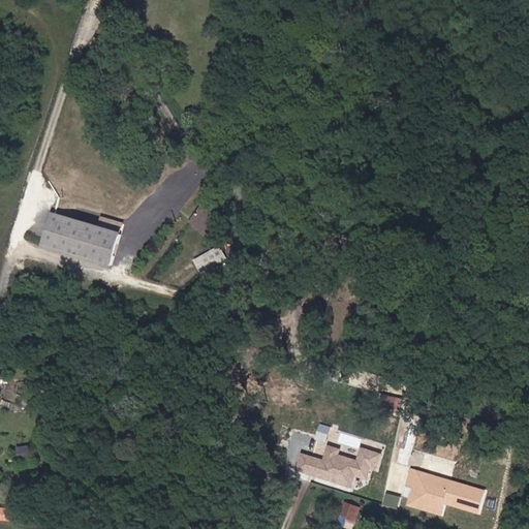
[(213,230),(227,214),(211,199),(196,216),(213,230)]
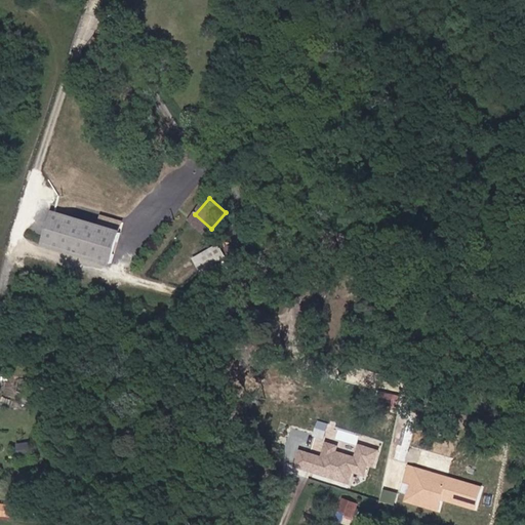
[(112,265),(121,233),(54,213),(45,245),(112,265)]
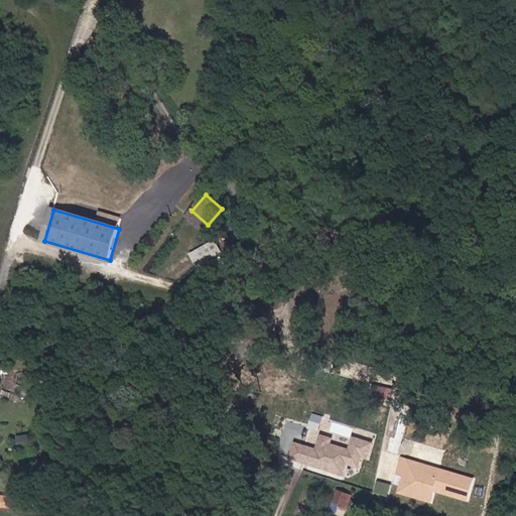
[(208,225),(191,211),(186,216),(203,230),(208,225)]
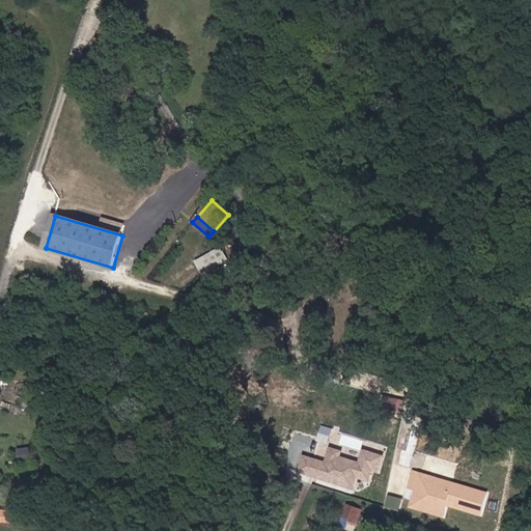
[(211,271),(210,269),(227,257),(222,248),(197,262),(204,274),(211,271)]
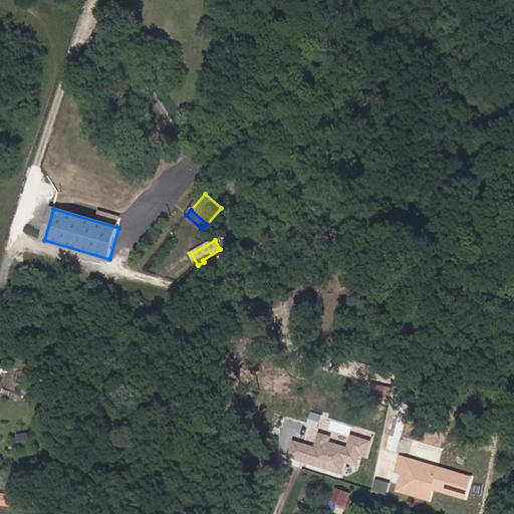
[(204,262),(221,251),(220,249),(203,260),(204,262)]
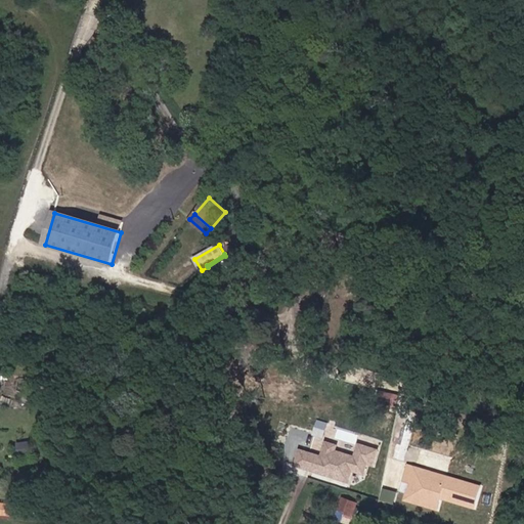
[(213,273),(210,268),(201,273),(204,278),(213,273)]
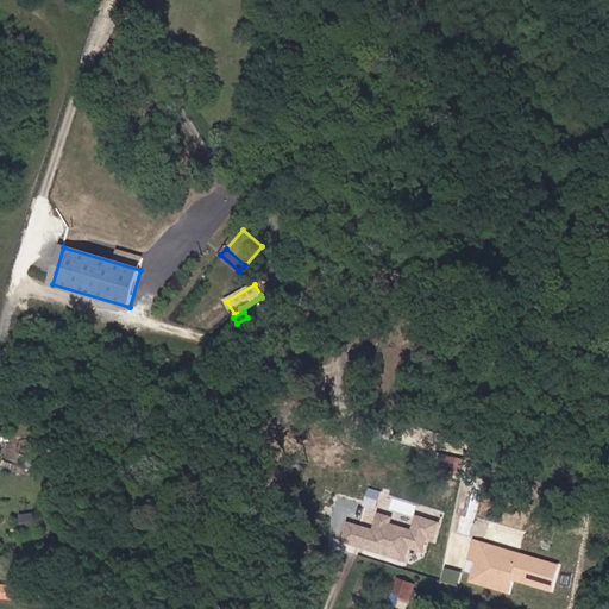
[(368,506),(381,508),(384,489),(371,487),(368,506)]
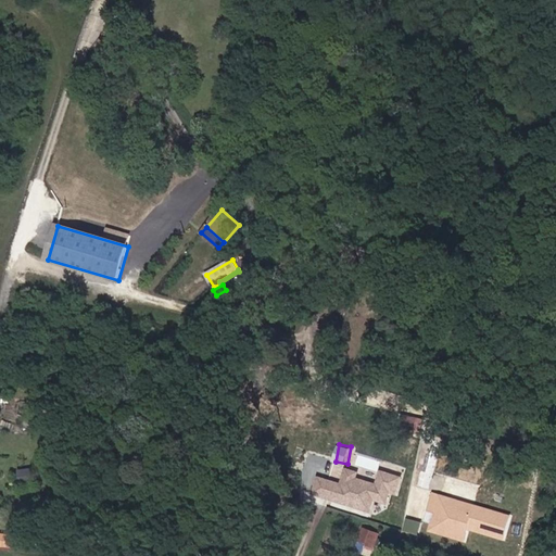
[(315,476),(308,494),(373,515),(377,503),(384,505),(388,494),(394,495),(401,476),(378,468),(374,482),(356,477),(357,474),(342,469),(338,483),(315,476)]
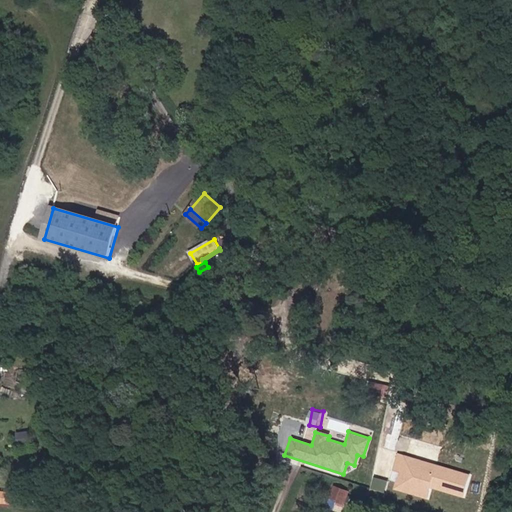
[(471,474),(396,453),(390,477),(395,479),(392,489),(429,499),(432,489),(464,498),(471,474)]
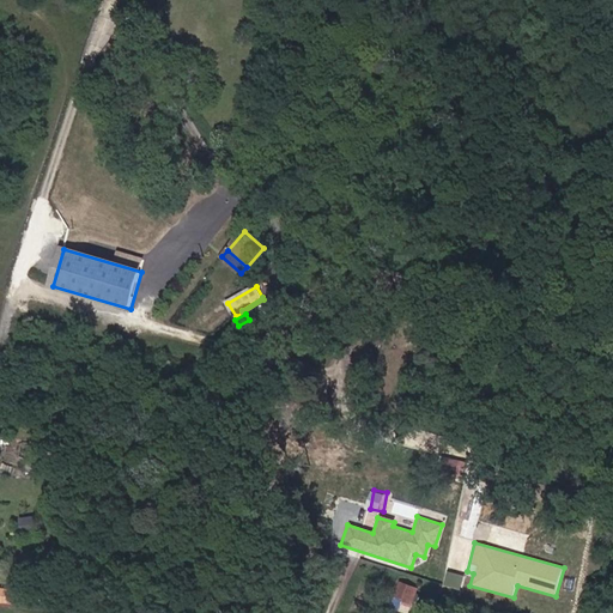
[(398,598),(418,605),(424,587),(404,580),(398,598)]
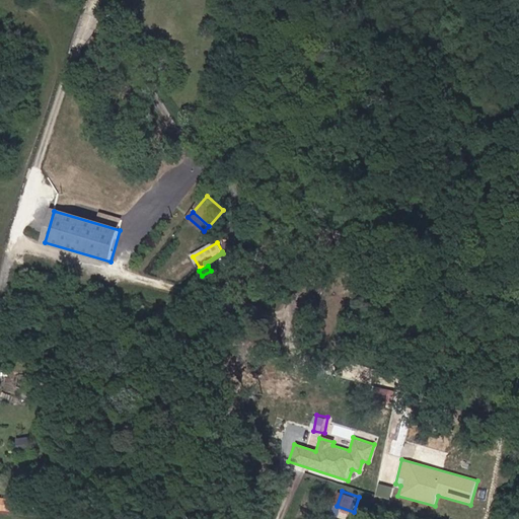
[(329,518),(335,506),(320,501),(314,518),(329,518)]
